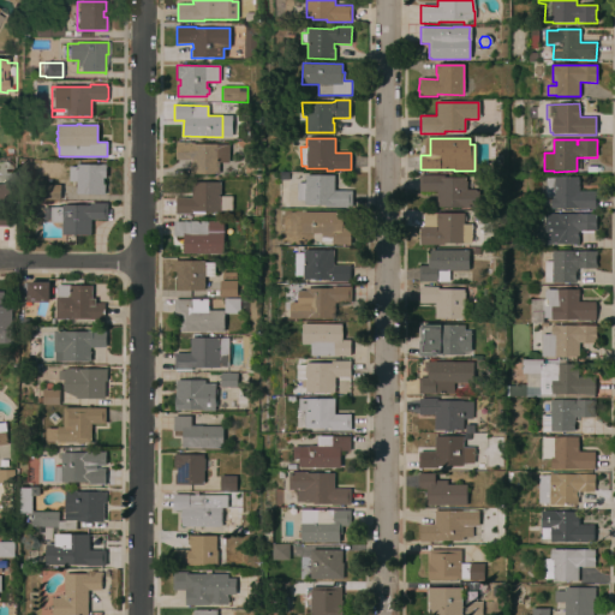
[(228,163),(219,163),(219,174),(191,174),(191,160),(175,160),(175,156),(174,156),(174,149),(175,149),(175,142),(195,142),(195,144),(228,144),(228,163)]
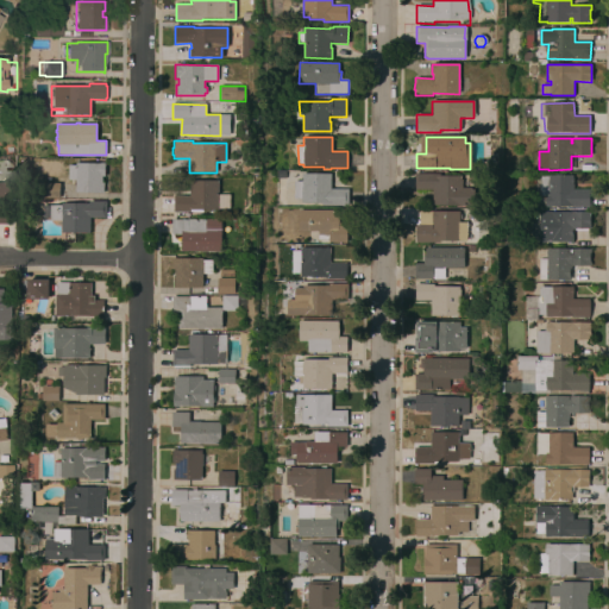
[(100,163),(105,163),(105,176),(102,176),(101,183),(104,183),(104,193),(75,193),(75,180),(68,180),(68,165),(75,165),(76,163),(100,163)]
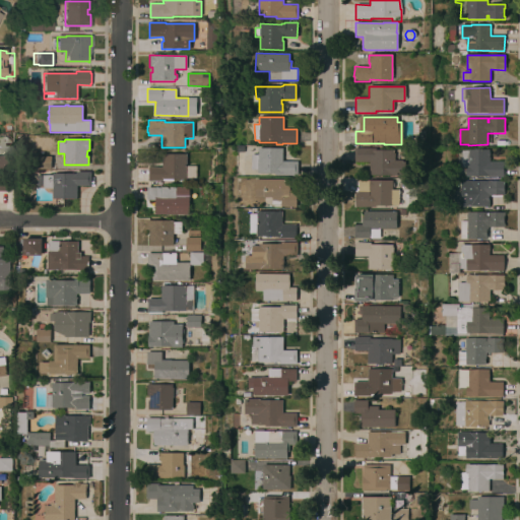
[(282,148),(282,161),(298,161),(298,176),(275,176),(275,174),(258,173),(258,170),(251,170),(252,154),(258,155),(258,148),(282,148)]
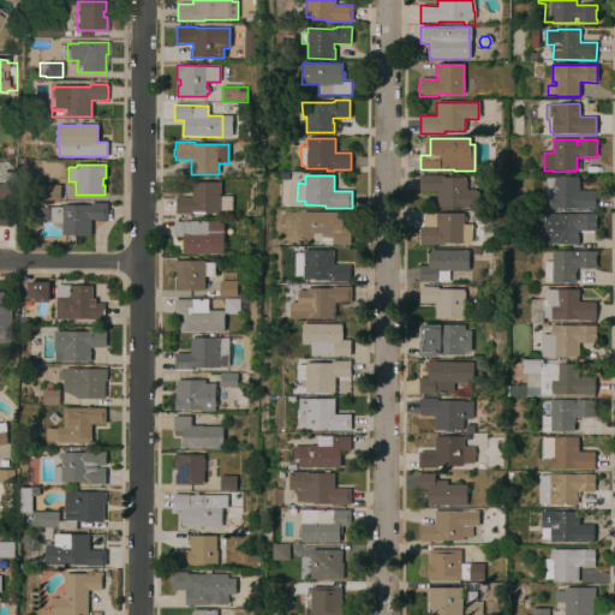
[(445,175),(445,178),(466,178),(466,191),(478,192),(478,208),(436,208),(436,192),(418,191),(419,175),(445,175)]
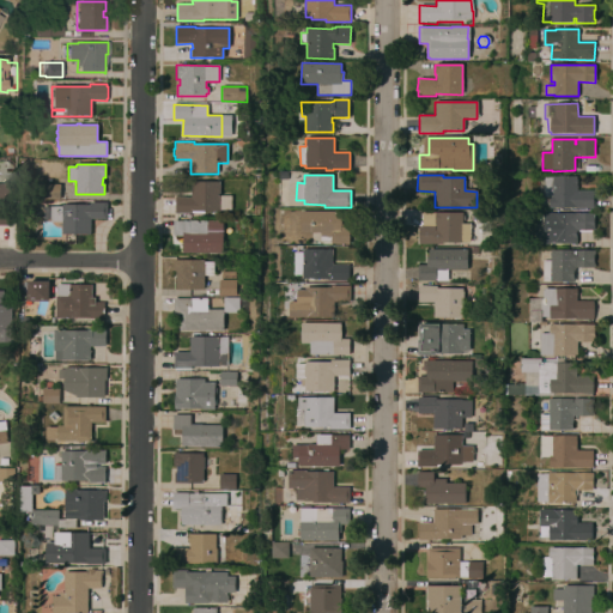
[(550,198),(545,198),(545,176),(577,177),(577,190),(594,190),(594,208),(590,208),(550,208),(550,198)]
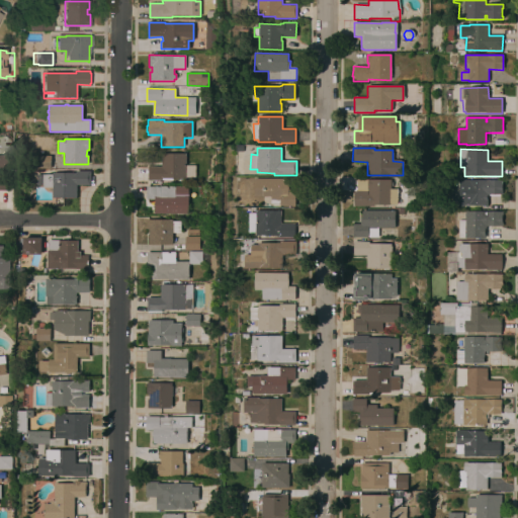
[(148,167),(161,167),(161,154),(185,154),(185,166),(193,166),(193,176),(185,176),(185,179),(172,179),(172,180),(148,180),(148,167)]
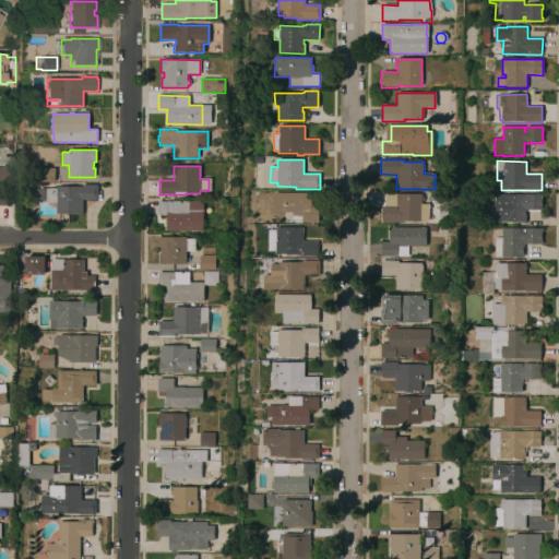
[(10,206),(0,206),(0,168),(10,168),(10,206)]
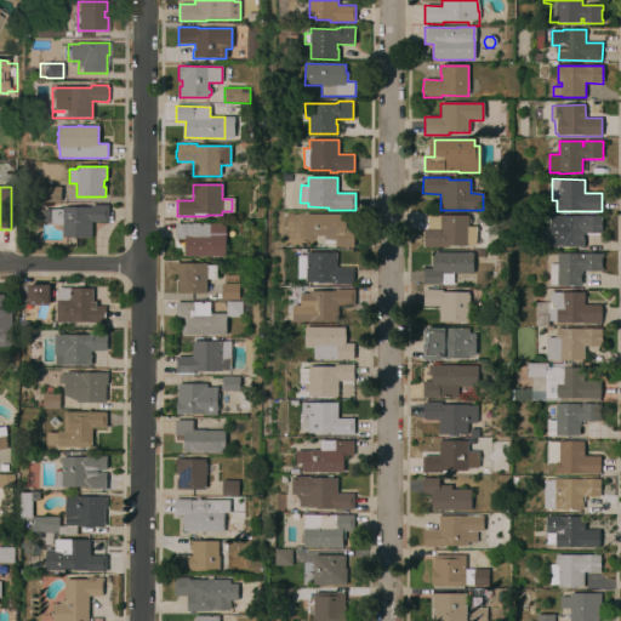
[(61,203),(41,203),(41,187),(61,187),(61,203)]
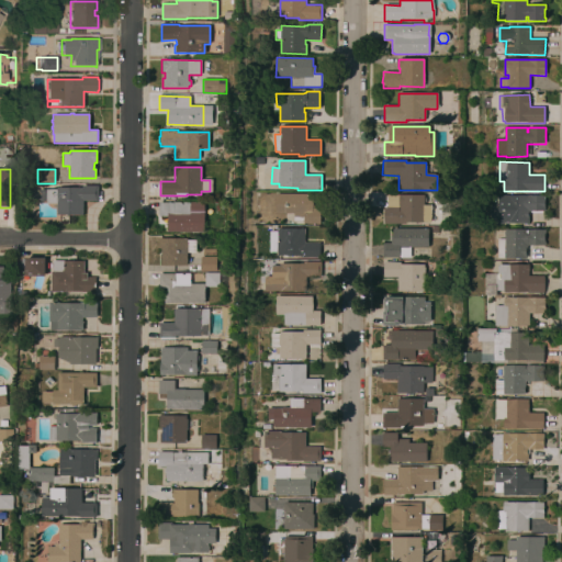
[(40,189),(57,190),(57,188),(82,188),(82,186),(98,186),(98,201),(83,201),(82,215),(79,215),(79,216),(75,215),(72,215),(70,215),(57,214),(57,203),(46,203),(46,201),(40,201),(40,189)]
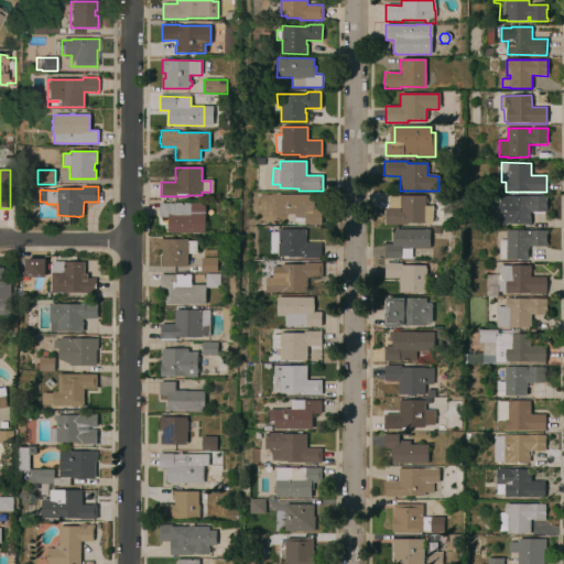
[(314,195),(314,209),(322,209),(322,224),(304,224),(304,223),(295,223),(295,214),(278,214),(278,195),(314,195)]
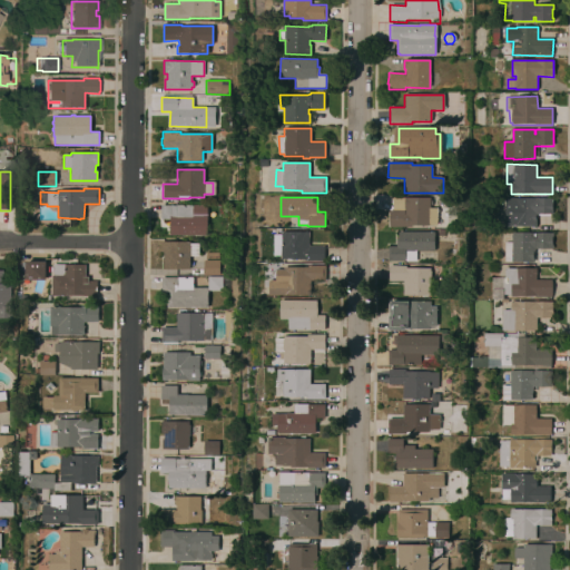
[(392,210),(392,198),(430,198),(430,208),(436,208),(436,225),(429,225),(429,226),(411,226),(411,227),(389,227),(389,210),(392,210)]
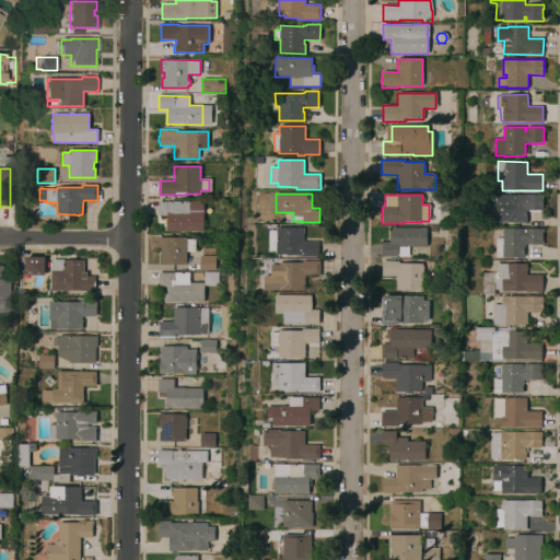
[(543,195),(543,211),(527,211),(527,223),(497,222),(497,195),(543,195)]
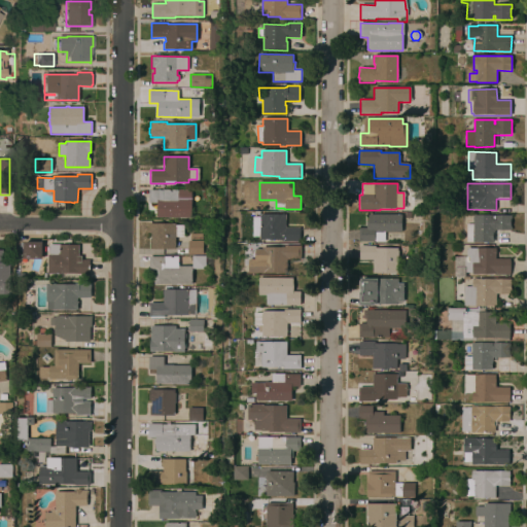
[(156,203),(148,203),(148,190),(163,190),(163,189),(190,189),(190,217),(156,217),(156,203)]
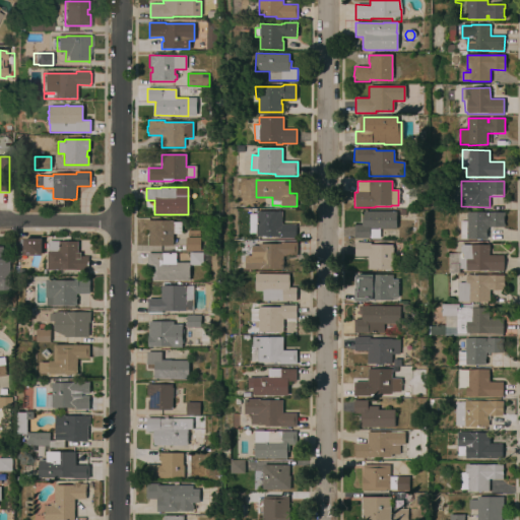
[(436,196),(447,196),(446,209),(436,209),(436,196)]
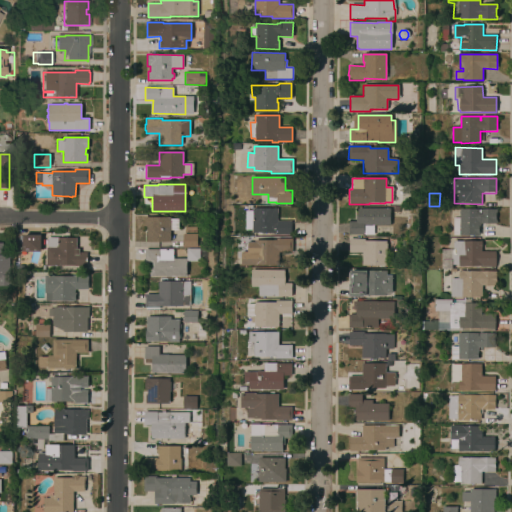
[(277,208),(277,221),(291,221),(291,235),(274,235),(274,233),(253,233),(253,230),(253,220),(253,208),(277,208)]
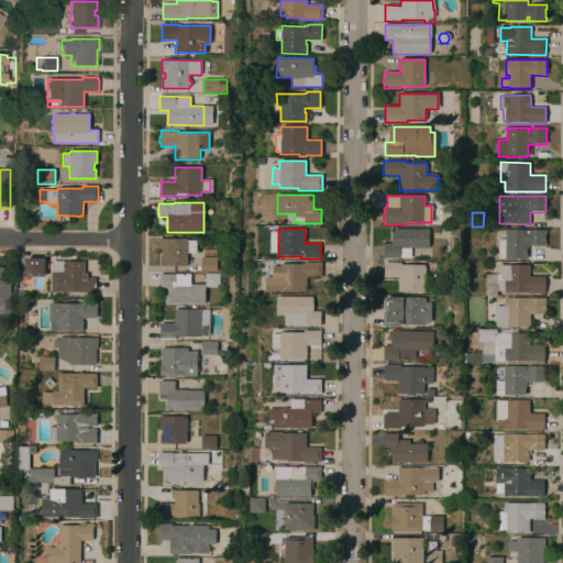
[(429,229),(429,247),(410,247),(410,258),(384,257),(384,243),(392,243),(392,236),(393,236),(393,229),(429,229)]
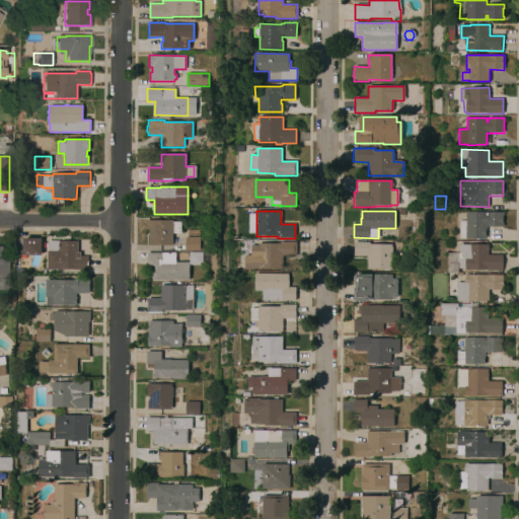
[(486,212),(486,215),(488,215),(488,212),(504,213),(504,215),(503,215),(503,224),(504,224),(504,227),(487,227),(487,239),(460,238),(460,221),(466,221),(466,212),(486,212)]
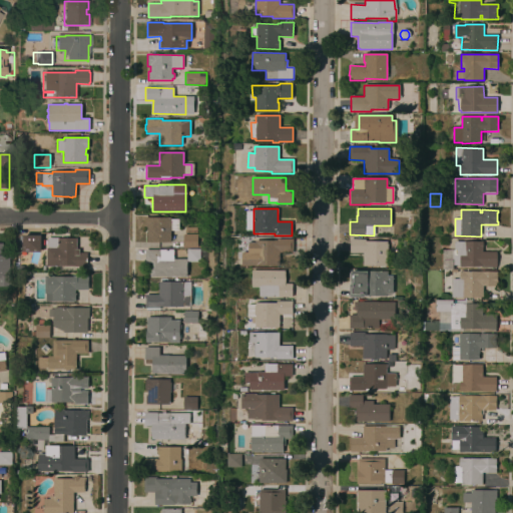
[(146,242),(146,227),(145,227),(145,217),(170,218),(170,219),(178,219),(178,230),(170,230),(170,242),(146,242)]
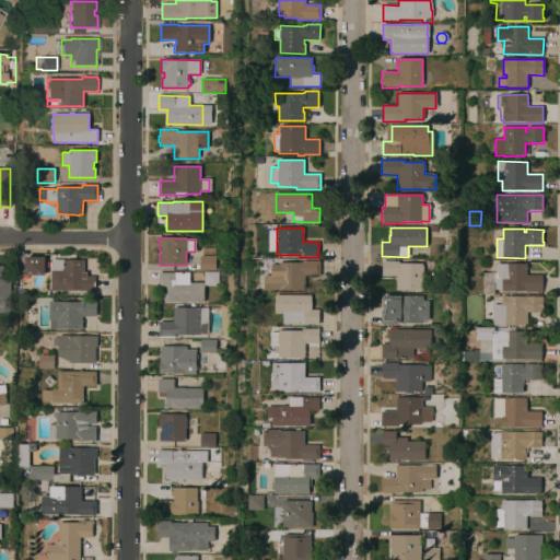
[(23,256),(39,256),(39,270),(23,270),(23,256)]
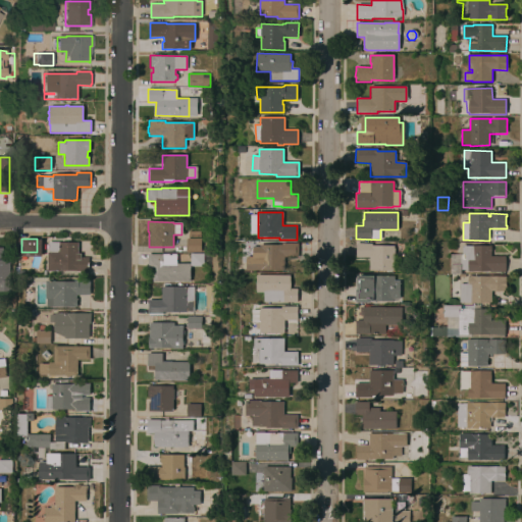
[(200,240),(200,254),(186,254),(186,240),(200,240)]
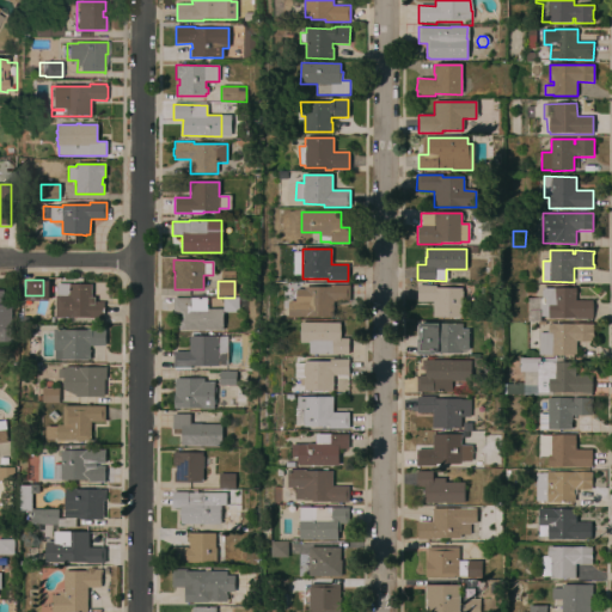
[(95,298),(95,303),(104,303),(104,318),(56,318),(56,295),(69,297),(69,283),(91,285),(91,298),(95,298)]
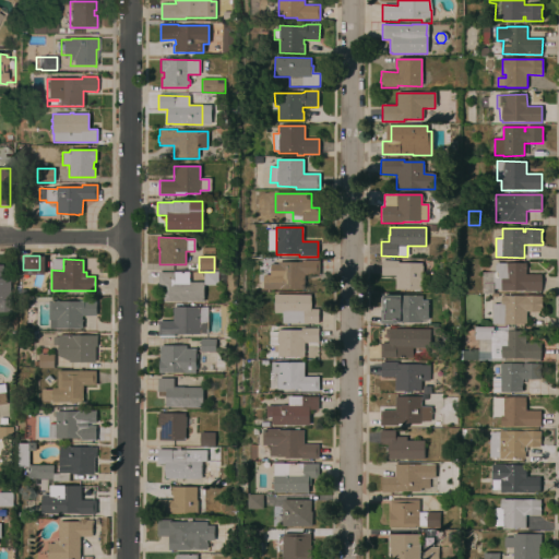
[(264,275),(271,275),(271,264),(278,264),(278,262),(301,262),(301,261),(319,261),(319,275),(305,275),(305,289),(264,289),(264,275)]
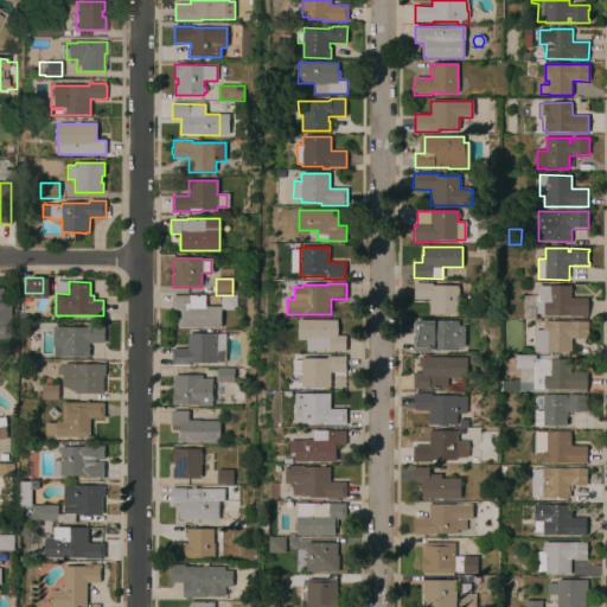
[(433,283),(433,286),(458,286),(458,289),(459,289),(458,315),(429,315),(429,300),(414,300),(414,283),(433,283)]
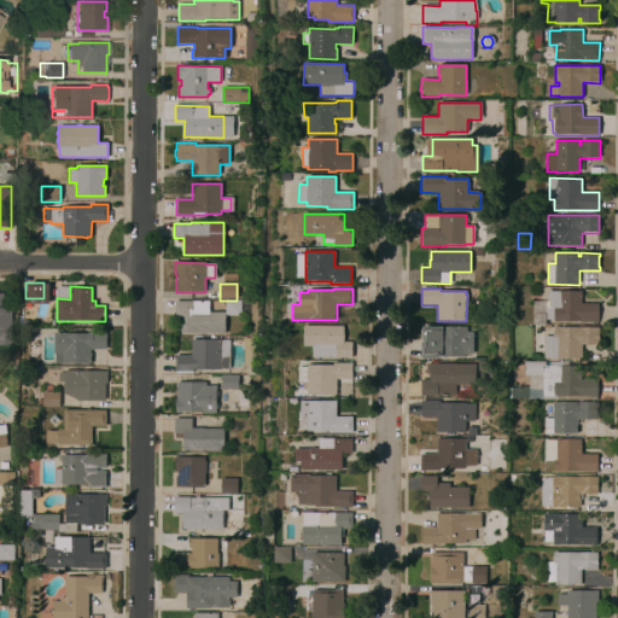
[(535,314),(534,314),(534,301),(547,301),(547,302),(548,302),(548,291),(582,291),(582,303),(599,303),(599,322),(554,322),(554,320),(547,320),(547,325),(535,325),(535,314)]
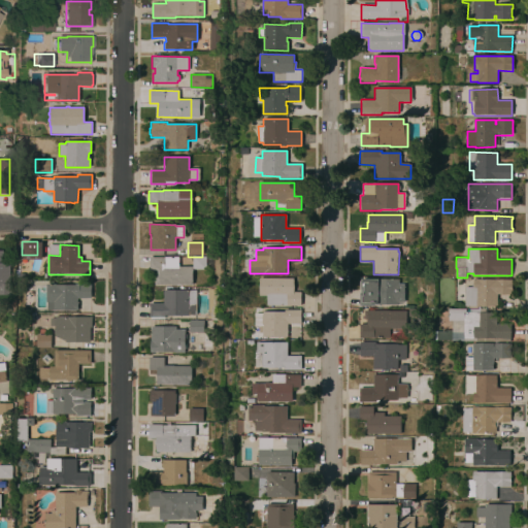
[(0,294),(0,251),(3,251),(3,263),(9,263),(9,287),(8,287),(8,294),(0,294)]
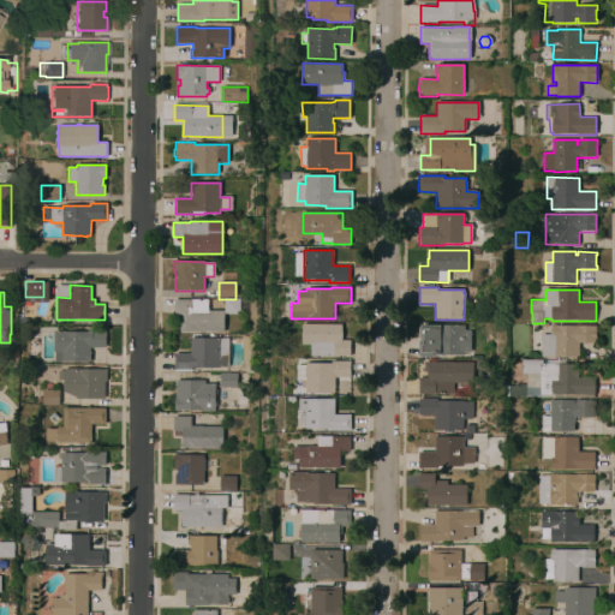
[(206,332),(206,333),(198,333),(198,332),(180,332),(180,322),(183,322),(183,316),(174,316),(174,299),(208,299),(207,311),(224,311),(224,332),(206,332)]
